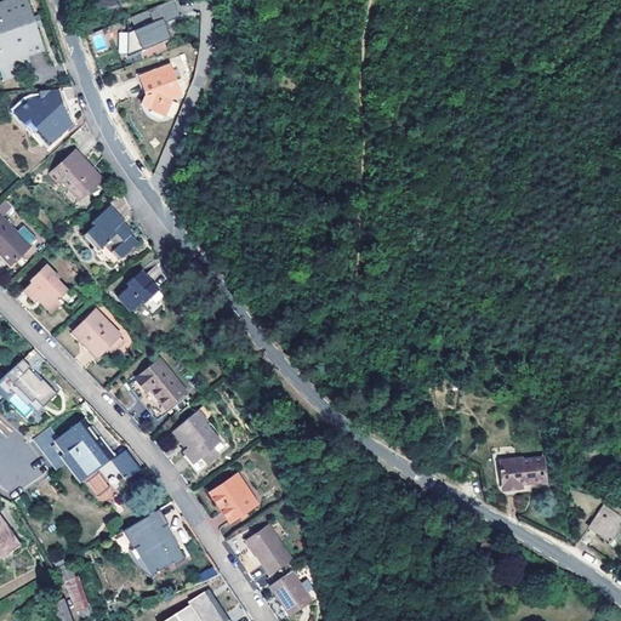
[(0,0),(0,81),(1,85),(28,83),(21,56),(43,51),(27,0),(0,0)]
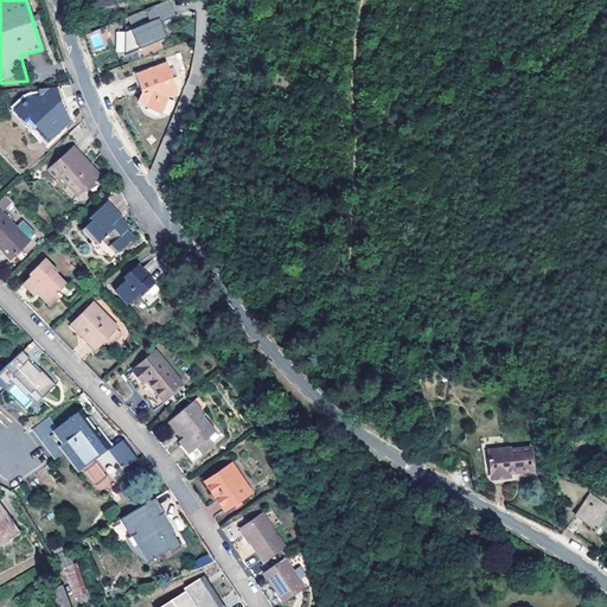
[(171,0),(155,0),(140,8),(121,17),(127,29),(120,32),(125,55),(163,37),(161,34),(166,32),(159,18),(176,11),(171,0)]
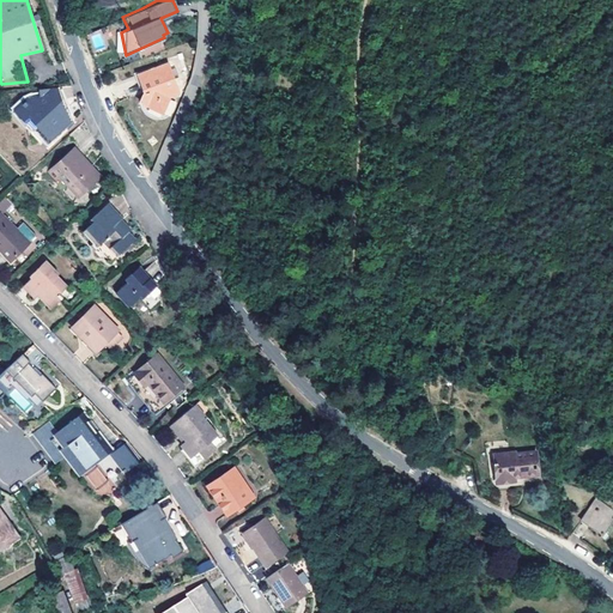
[(99,30),(89,34),(95,49),(105,46),(99,30)]
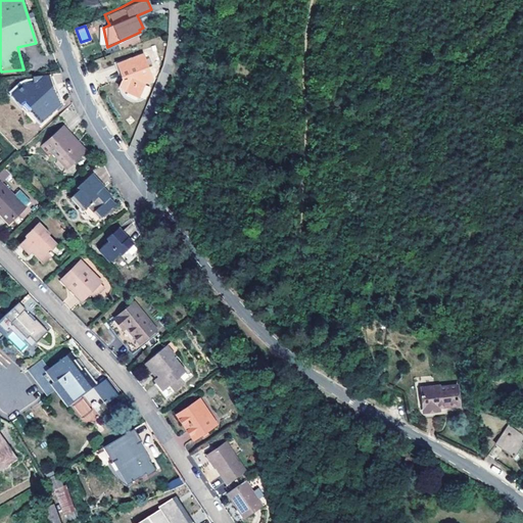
[(116,64),(121,76),(123,80),(116,83),(120,90),(139,96),(143,82),(148,80),(151,79),(141,53),(116,64)]
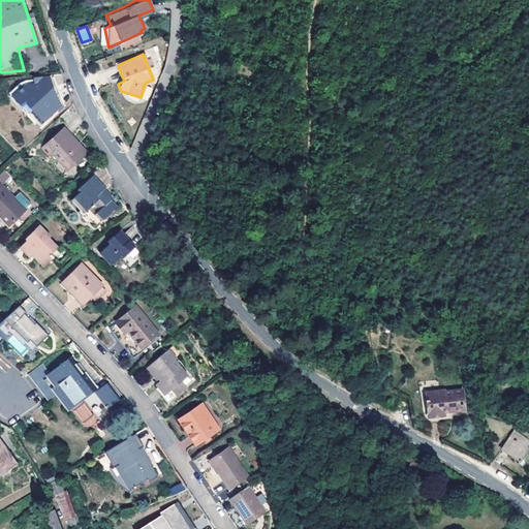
[(119,79),(122,76),(118,65),(117,63),(113,64),(119,79)]
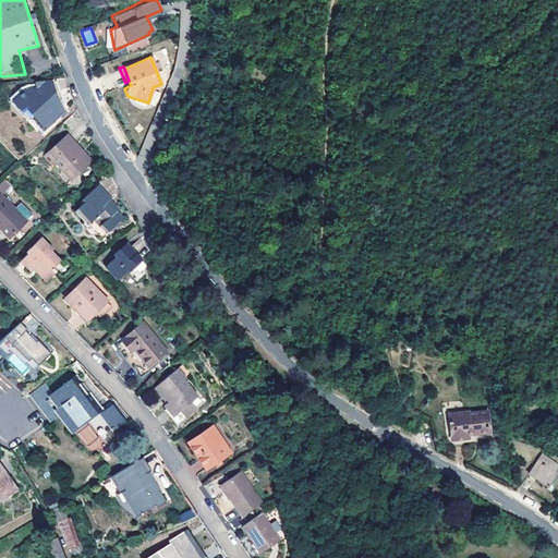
[(27,91),(13,102),(27,118),(25,120),(35,131),(41,125),(45,129),(58,117),(56,114),(63,108),(55,99),(51,81),(36,82),(37,89),(27,91)]
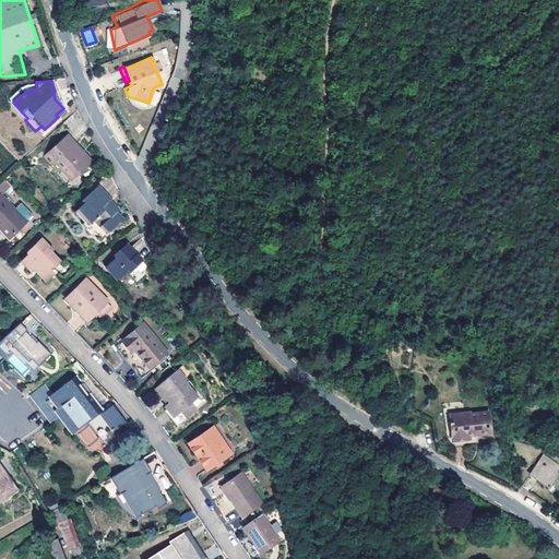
[(149,103),(128,96),(131,100),(133,104),(135,105),(138,107),(140,108),(143,108),(146,108),(150,107),(152,106),(155,104),(157,102),(159,98),(159,96),(159,93),(159,90),(159,87),(158,85),(153,87),(149,103)]
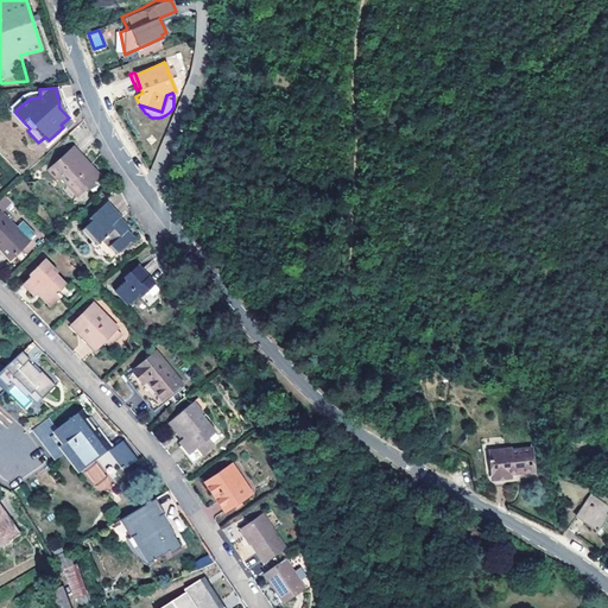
[(12,114),(27,131),(30,128),(14,112),(12,114)]
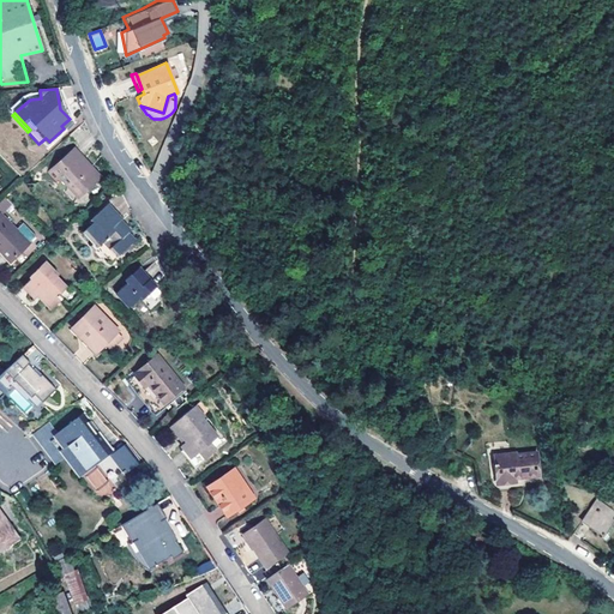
[(73,150),(48,173),(54,181),(60,176),(79,197),(98,178),(73,150)]
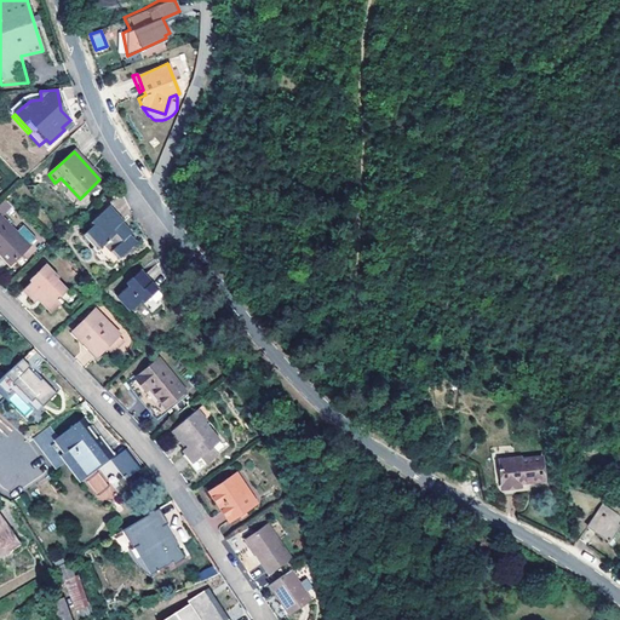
[(105,244),(120,258),(136,244),(126,234),(130,231),(108,207),(91,223),(93,225),(86,234),(99,248),(105,244)]
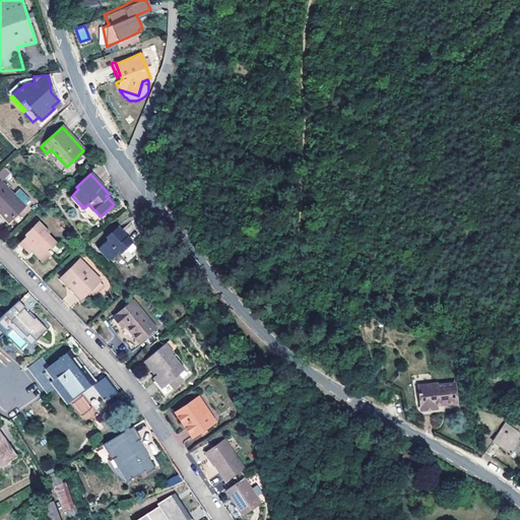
[(0,200),(3,204),(1,205),(0,206),(0,207),(10,219),(25,204),(14,192),(15,190),(4,178),(0,181),(0,200)]
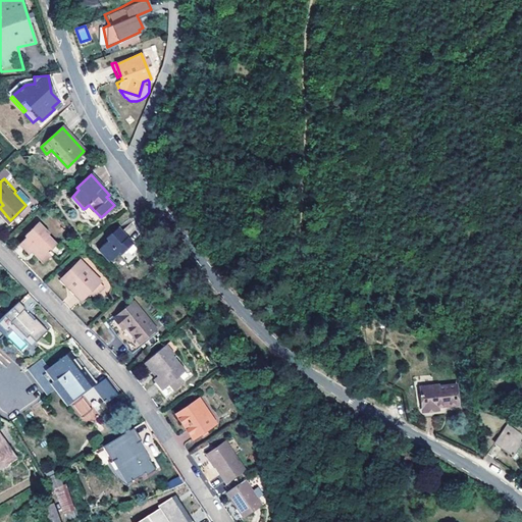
[(89,205),(84,209),(96,221),(101,217),(89,205)]
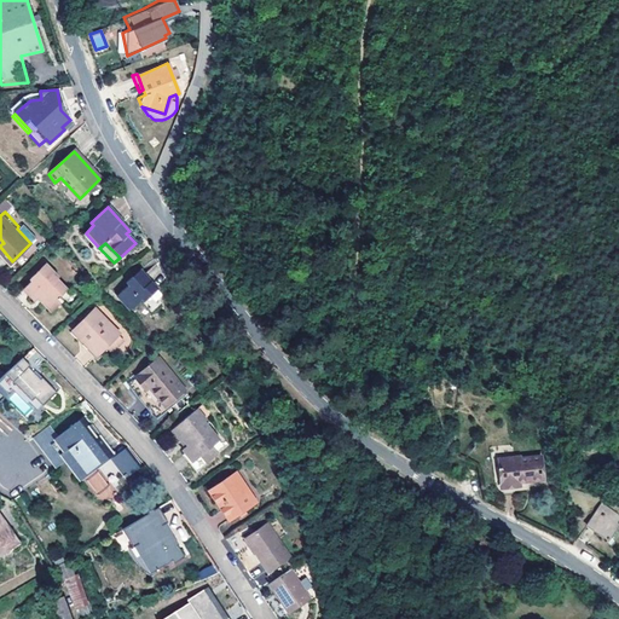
[(157,260),(145,271),(136,279),(131,273),(125,279),(129,284),(117,295),(125,302),(127,301),(134,308),(143,300),(145,302),(151,296),(156,301),(163,295),(158,290),(169,281),(157,260)]
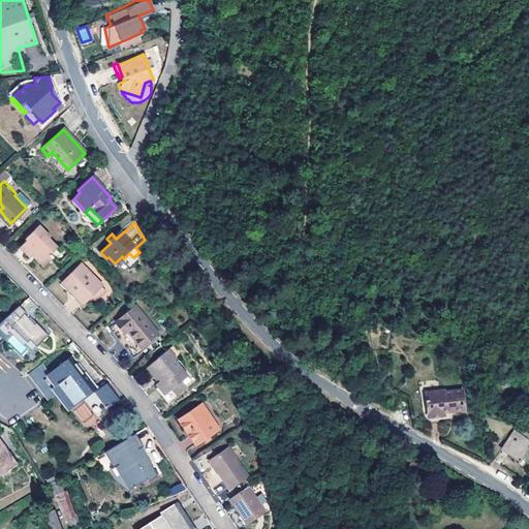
[(27,240),(20,246),(30,256),(32,254),(42,266),(53,256),(51,253),(56,247),(49,239),(51,237),(39,224),(26,238),(27,240)]
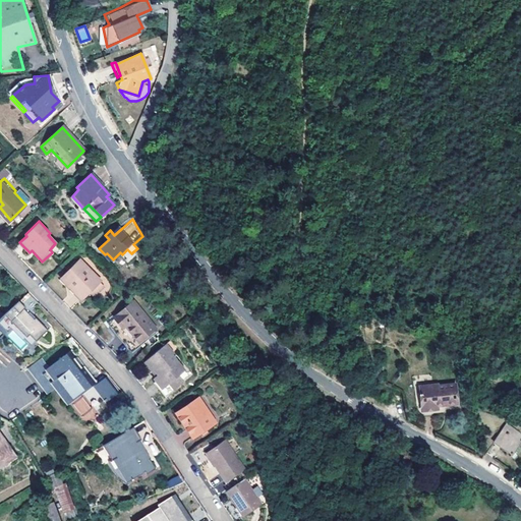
[(114,235),(122,228),(118,224),(110,230),(114,235)]
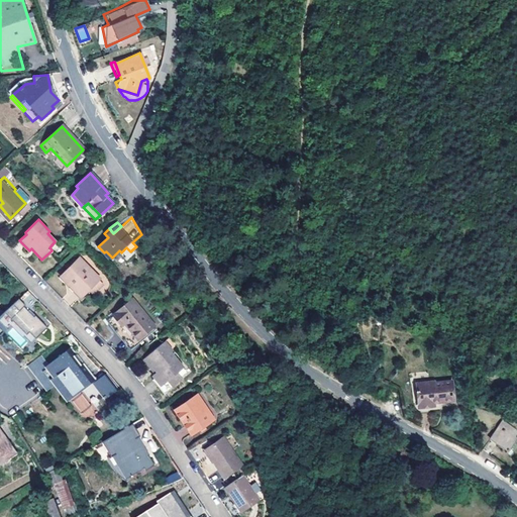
[(82,255),(61,276),(68,283),(70,281),(83,295),(101,277),(82,255)]
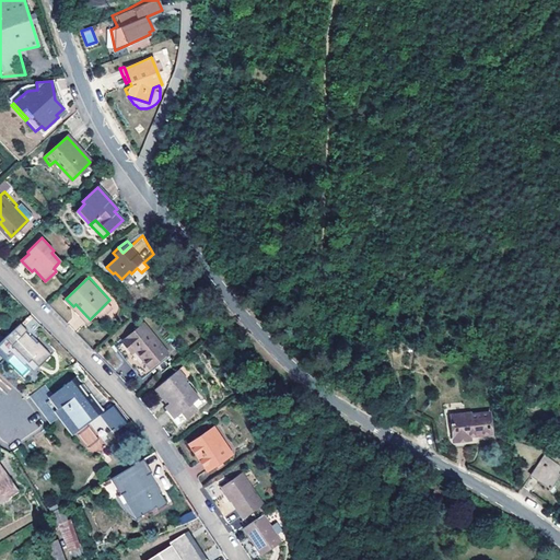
[(84,324),(90,319),(76,304),(73,306),(66,299),(63,301),(84,324)]
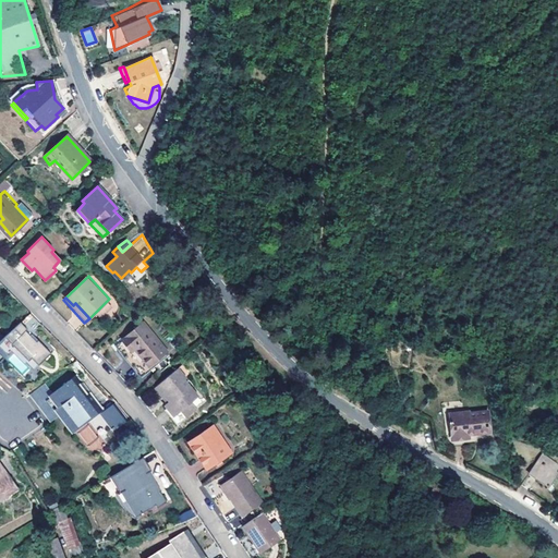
[(0,353),(3,356),(10,350),(14,347),(27,360),(29,358),(37,364),(50,352),(37,339),(36,340),(28,334),(35,328),(40,322),(29,311),(3,336),(0,339),(0,353)]
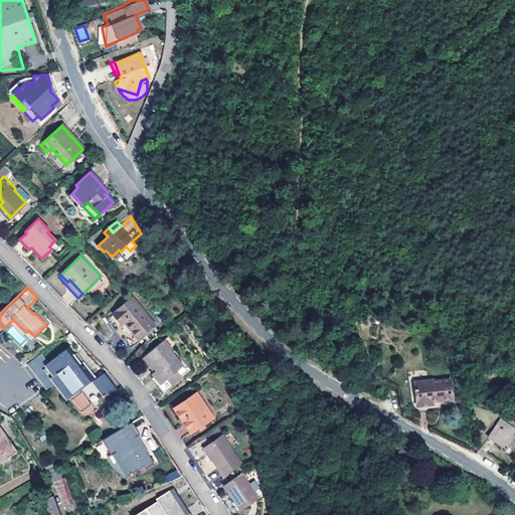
[(111,313),(120,324),(123,322),(136,337),(152,324),(131,297),(111,313)]
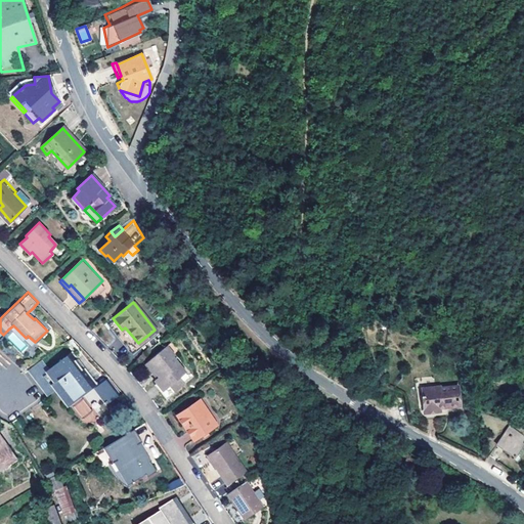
[(47,331),(51,328),(33,308),(27,313),(34,319),(35,318),(47,331)]
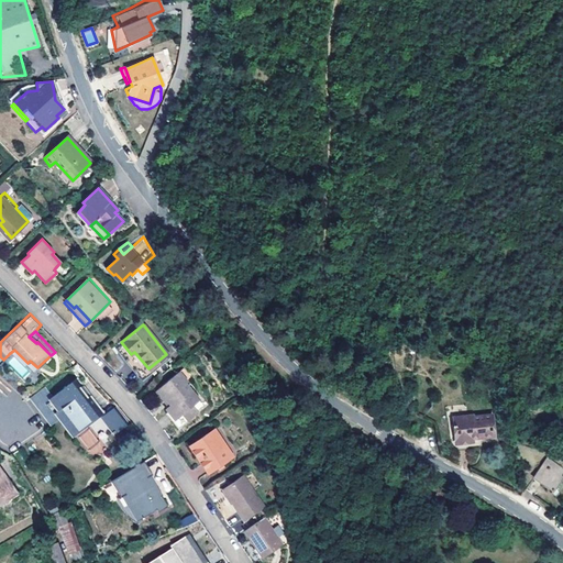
[(32,373),(37,367),(30,361),(28,363),(14,350),(10,353),(23,367),(25,365),(32,373)]
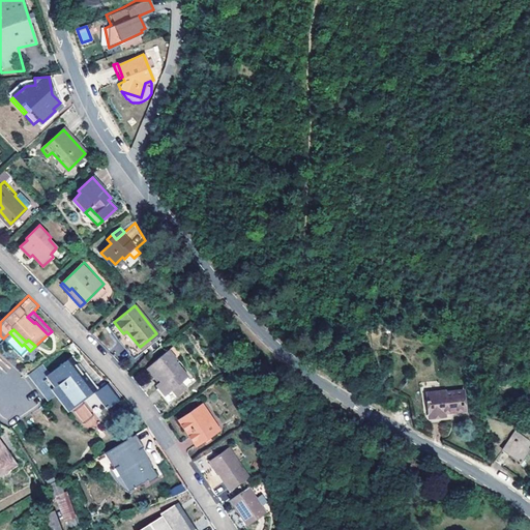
[(137,350),(140,347),(126,331),(123,333),(137,350)]
